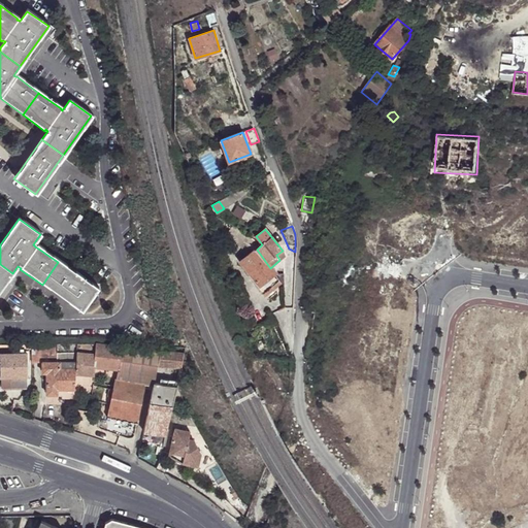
[(215,233),(210,236),(213,239),(216,243),(220,240),(215,233)]
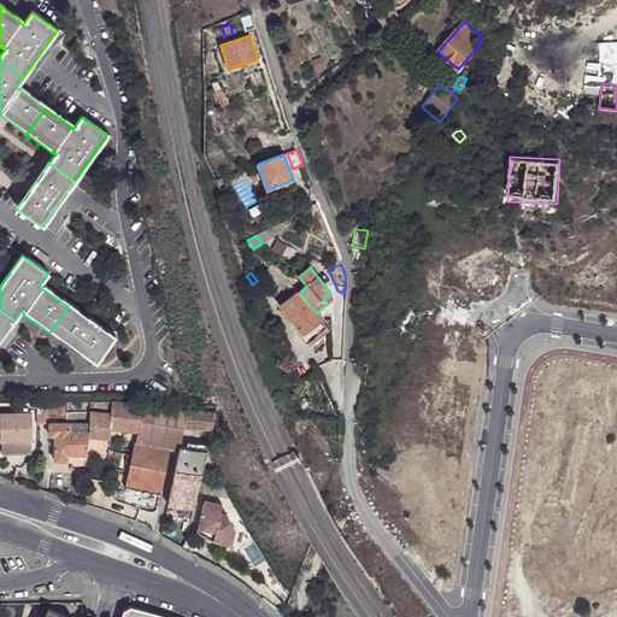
[(293,278),(288,287),(298,293),(300,292),(297,286),(300,283),(293,278)]
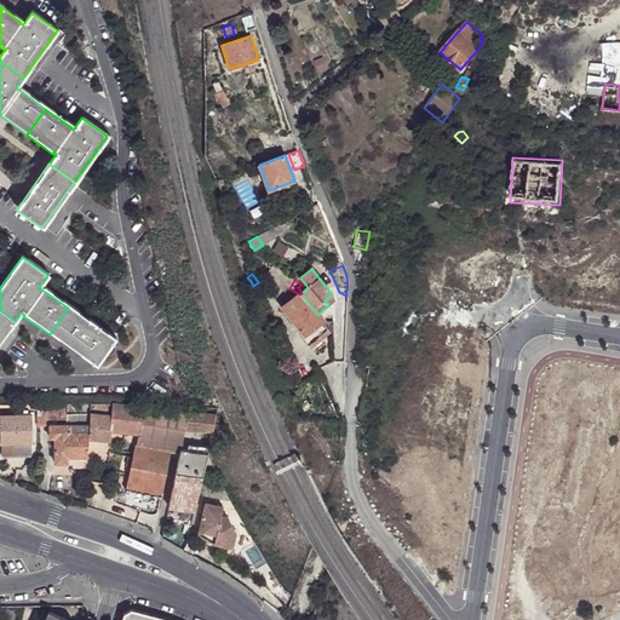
[(321,323),(323,321),(317,315),(302,293),(299,294),(282,308),(294,323),(304,336),(303,338),(309,345),(327,331),(321,323)]
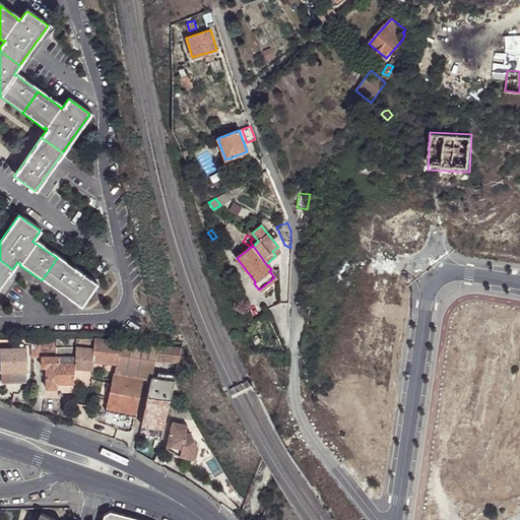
[(94,285),(57,258),(42,280),(79,307),(94,285)]
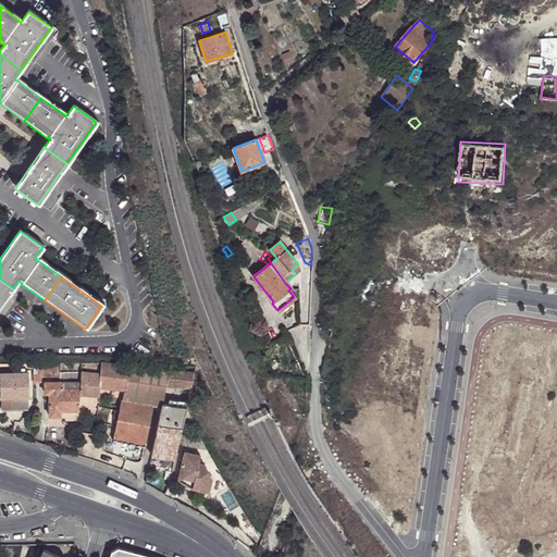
[(0,307),(13,288),(0,279),(0,307)]
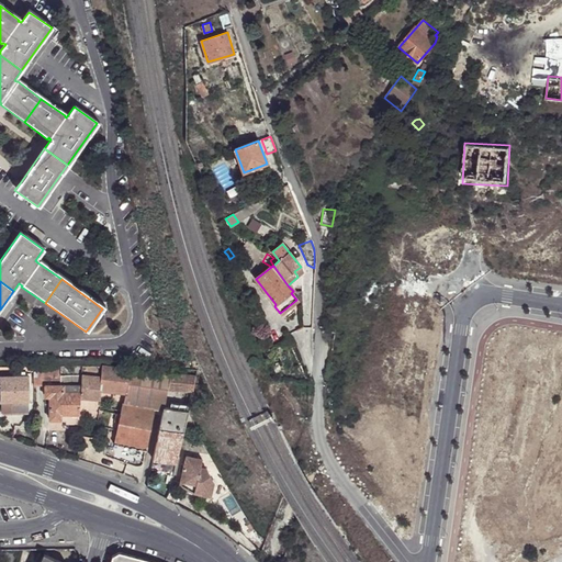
[(265,294),(274,306),(276,304),(267,293),(265,294)]
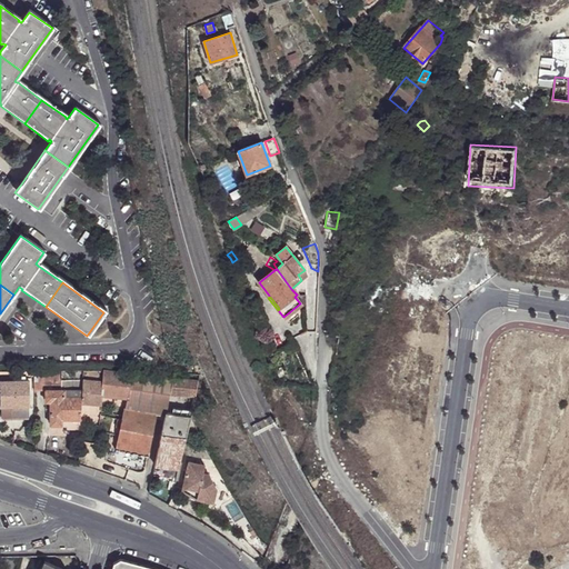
[(29,408),(29,373),(0,372),(0,378),(2,378),(2,383),(0,383),(0,407),(2,408),(2,417),(28,417),(28,408),(29,408)]
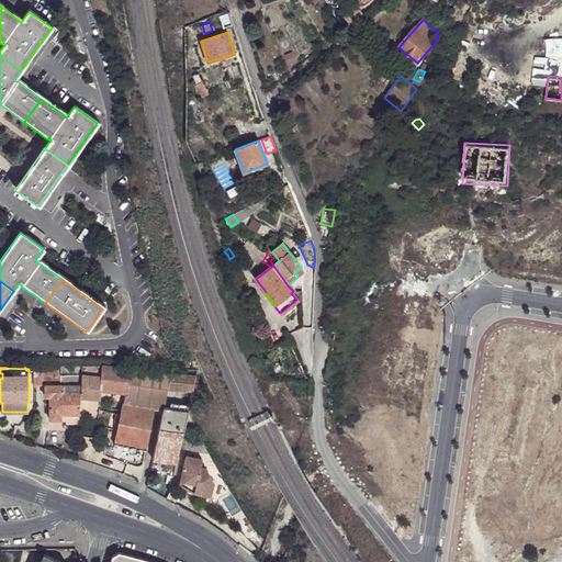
[(80,415),(80,413),(81,402),(81,388),(71,388),(71,378),(82,378),(83,369),(34,369),(34,386),(45,388),(45,398),(49,398),(49,422),(60,422),(60,414),(80,415)]
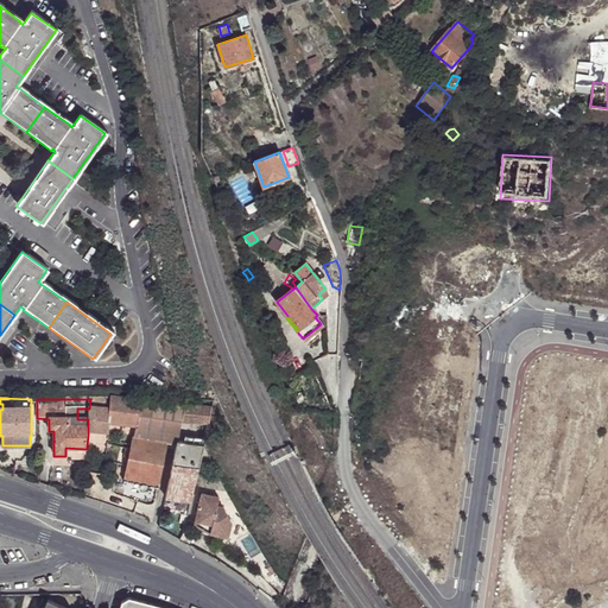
[(88,419),(88,435),(107,435),(108,426),(134,426),(137,418),(140,401),(90,399),(89,409),(88,419)]
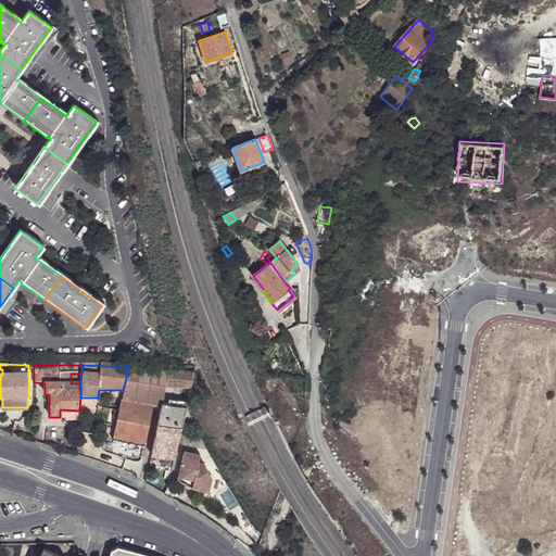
[(194,374),(128,367),(125,382),(147,384),(182,388),(178,406),(186,408),(194,374)]
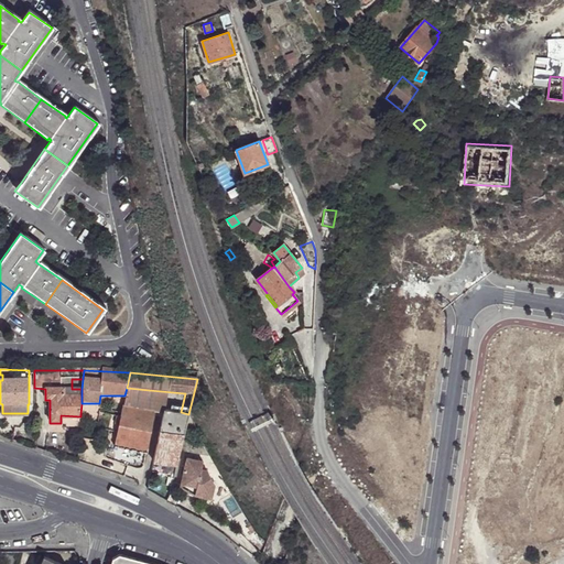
[(121,408),(145,411),(149,390),(127,388),(125,396),(121,408)]
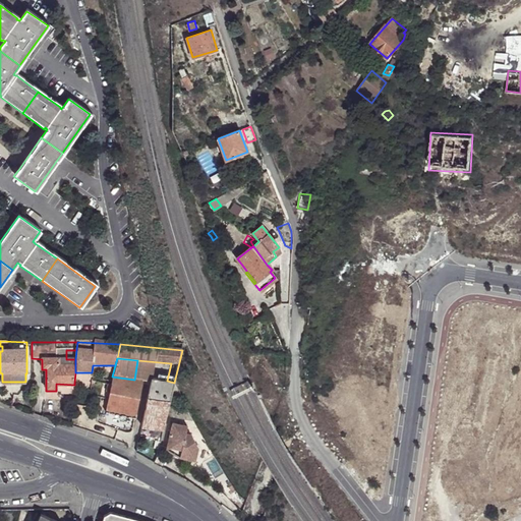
[(110,386),(140,392),(143,381),(134,380),(112,377),(110,386)]
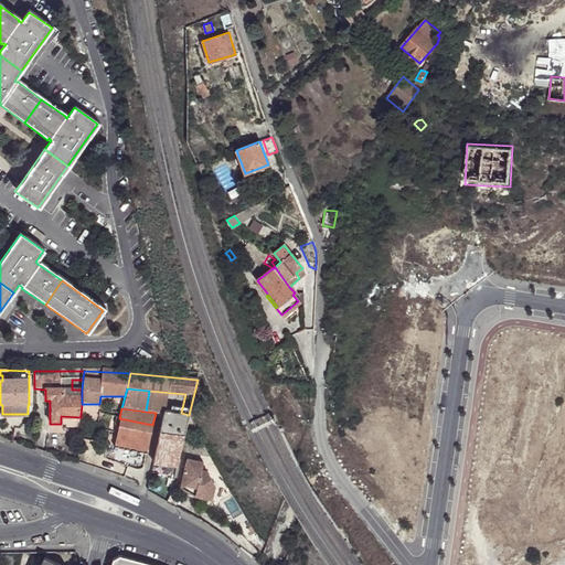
[(176,466),(189,415),(181,413),(164,408),(153,460),(176,466)]
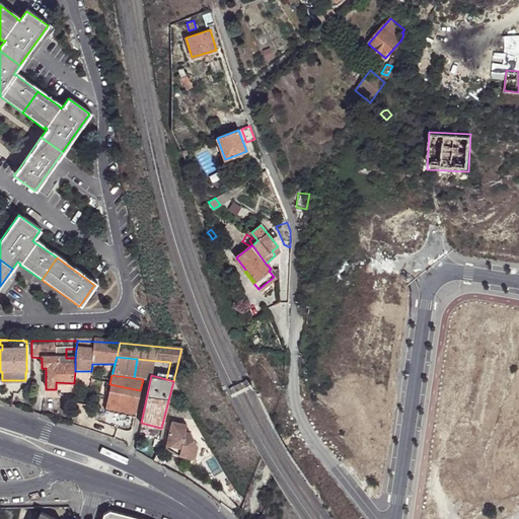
[(134,419),(140,390),(109,384),(105,383),(104,391),(108,392),(104,412),(134,419)]
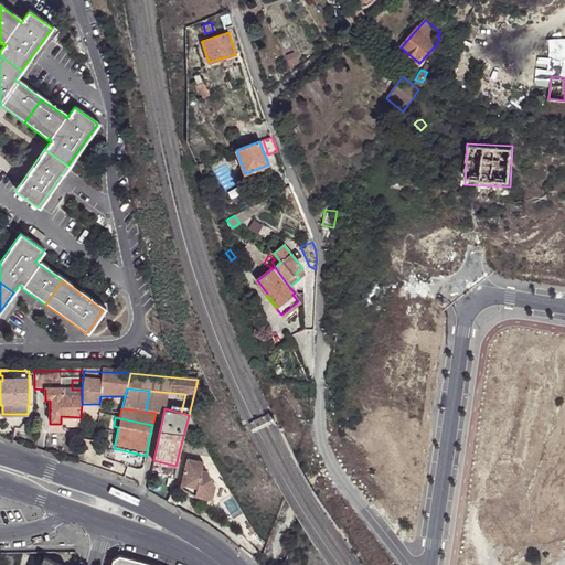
[(185,461),(180,482),(196,487),(193,498),(210,502),(213,489),(205,475),(200,473),(202,466),(185,461)]
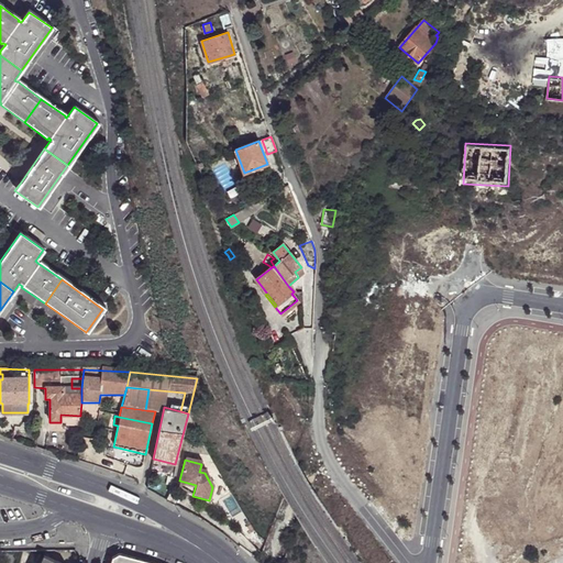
[(562,490),(562,468),(543,463),(538,483),(562,490)]
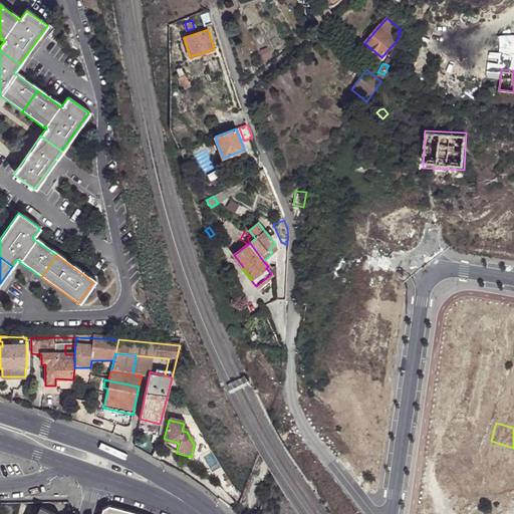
[(164,439),(163,443),(176,453),(179,443),(164,439)]
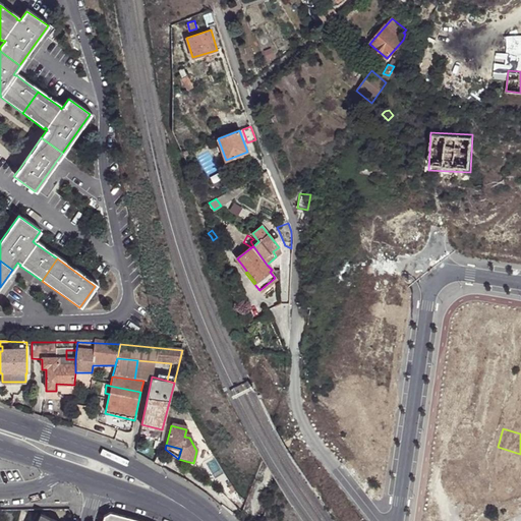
[(104,516),(102,520),(145,520),(111,512),(104,516)]
